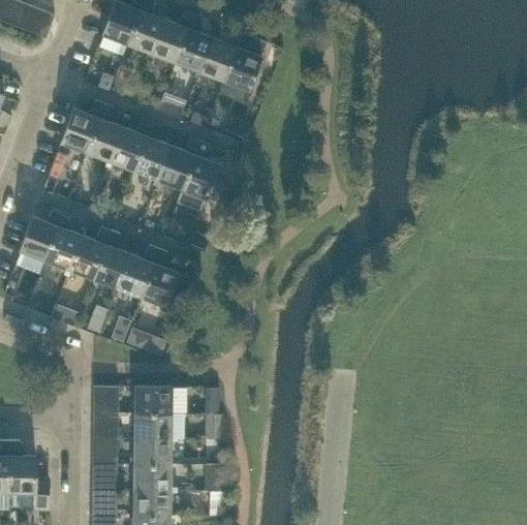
[(0,22),(9,26),(19,3),(10,0),(5,0),(0,14),(0,22)]
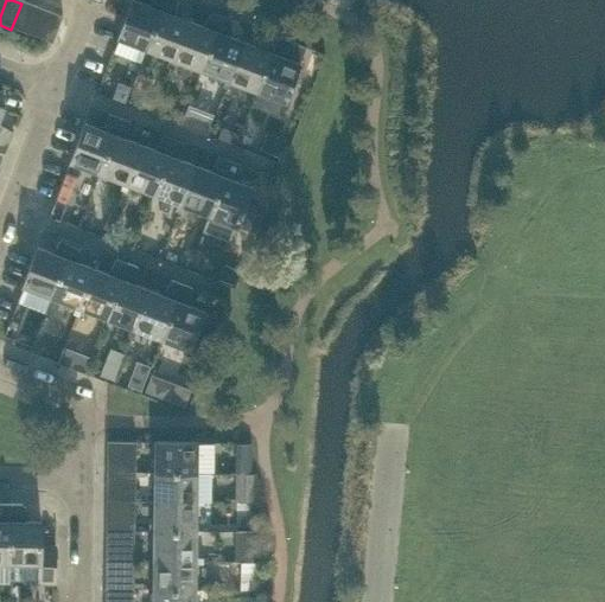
[(145,52),(164,0),(151,0),(147,8),(133,4),(133,2),(132,2),(116,43),(118,43),(115,49),(119,50),(121,43),(145,52)]
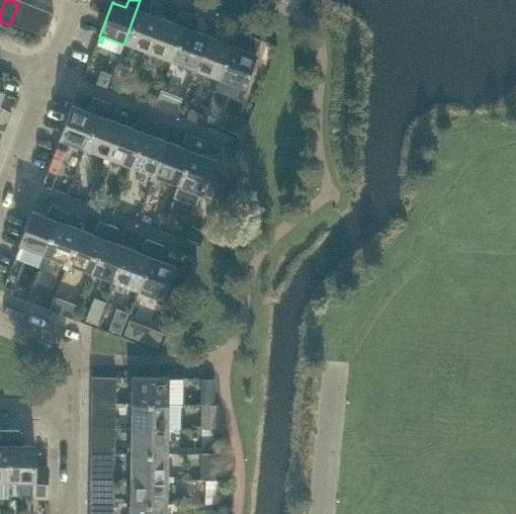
[(147,15),(151,1),(148,0),(140,0),(123,45),(145,53),(143,59),(145,59),(160,20),(147,15)]
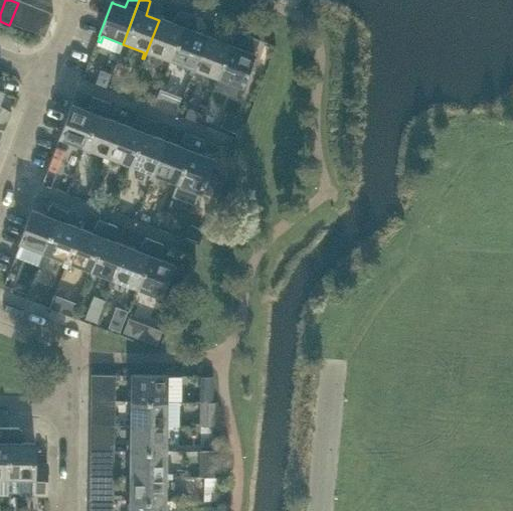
[(20,30),(29,7),(18,3),(9,25),(20,30)]
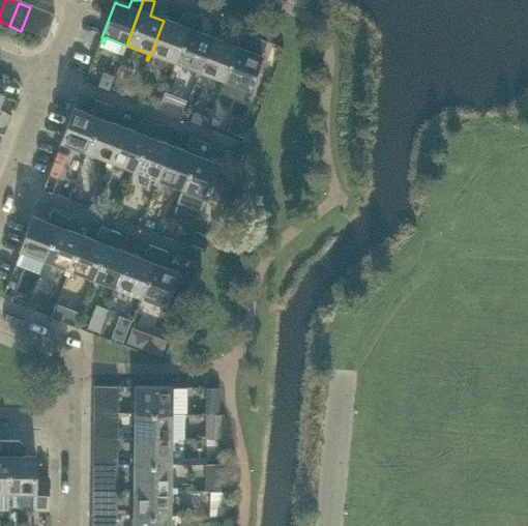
[(33,35),(41,11),(30,7),(21,31),(33,35)]
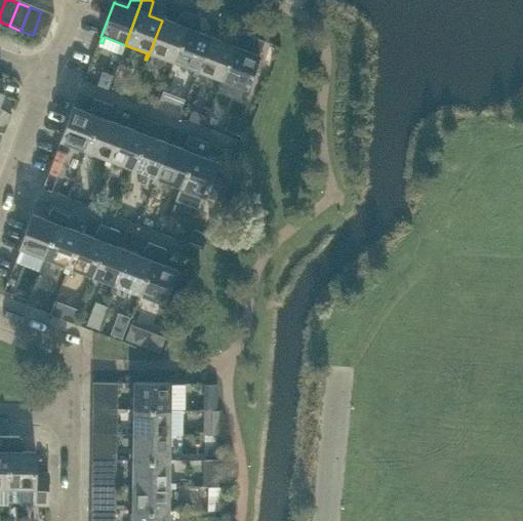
[(44,39),(53,16),(41,11),(33,35),(44,39)]
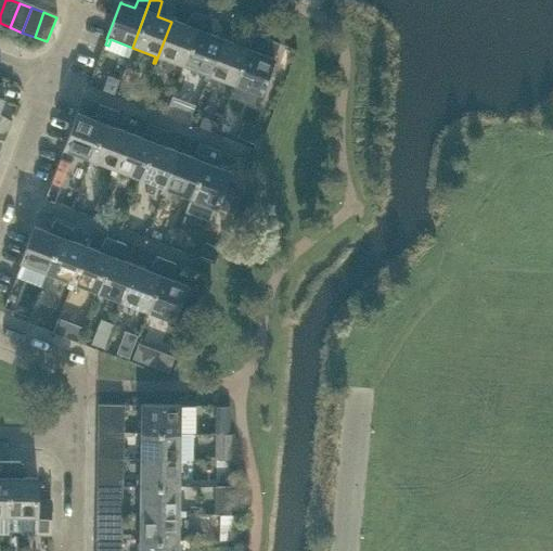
[(182,67),(202,16),(192,13),(184,27),(171,22),(155,63),(157,64),(159,59),(182,67)]
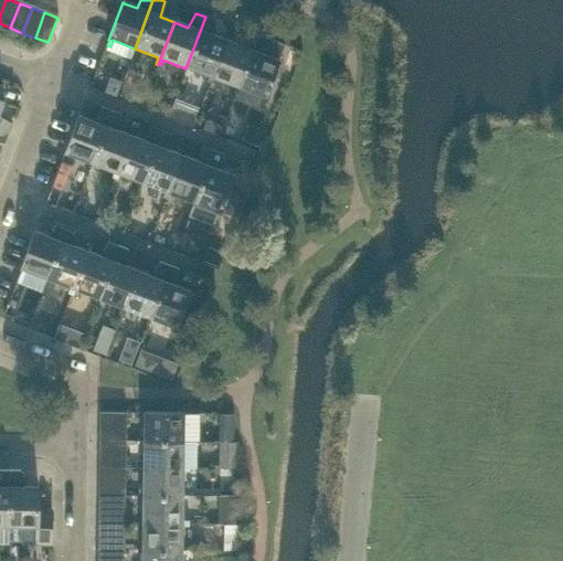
[(212,36),(216,21),(205,17),(186,69),(209,77),(206,83),(210,84),(225,42),(212,36)]
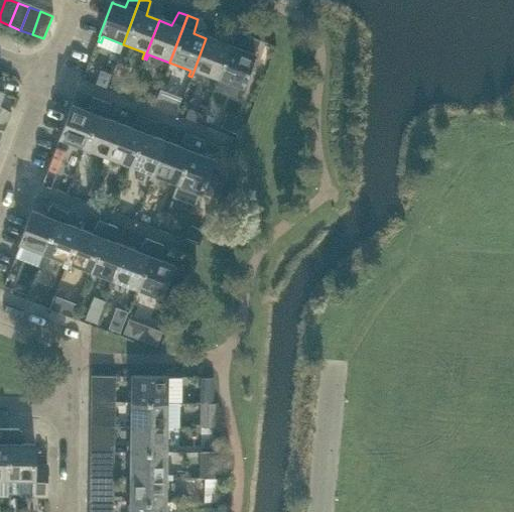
[(217,81),(235,33),(226,30),(219,43),(206,38),(191,77),(194,78),(196,73),(217,81)]
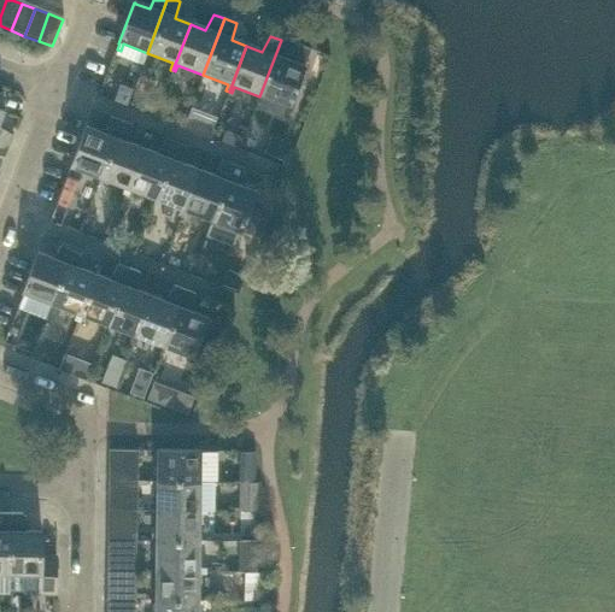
[(281,40),(259,96),(283,105),(288,107),(309,51),(281,40)]
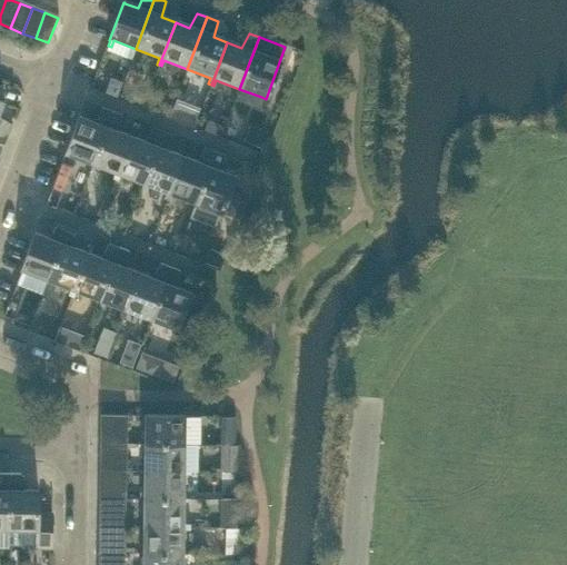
[(105,78),(109,66),(100,62),(96,75),(105,78)]
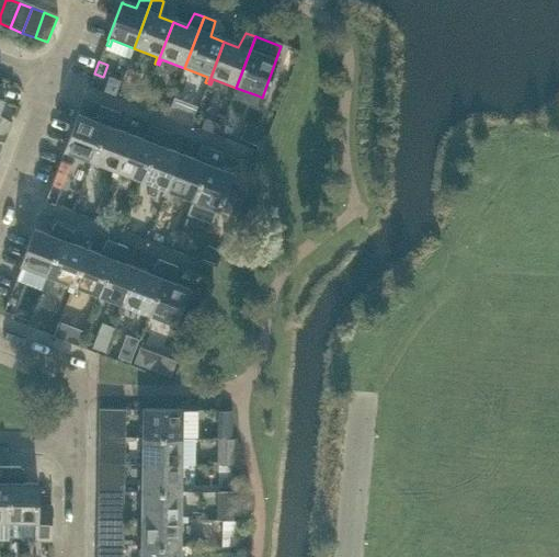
[(0,132),(7,135),(11,124),(0,117),(0,110),(2,104),(3,103),(0,101),(0,132)]
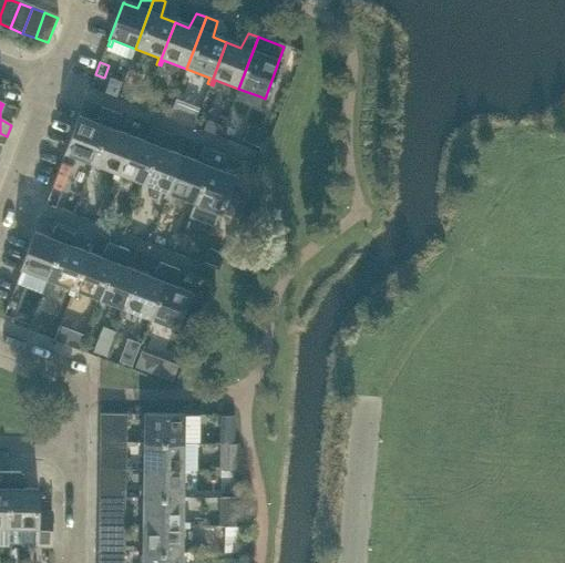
[(91,165),(111,113),(101,110),(93,124),(79,119),(80,118),(78,118),(63,155),(64,155),(63,161),(65,162),(68,156),(91,165)]
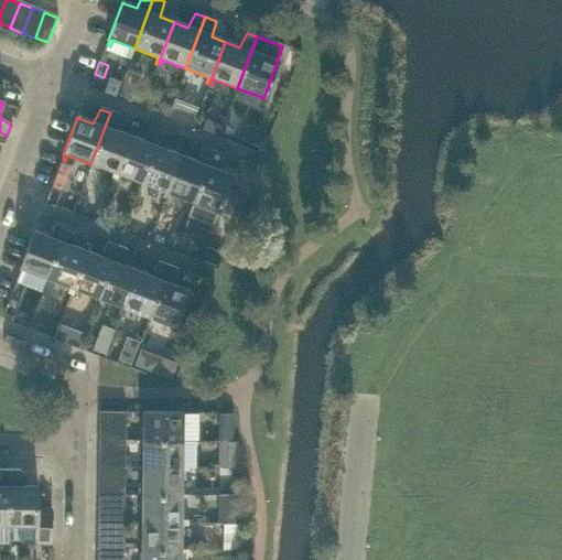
[(117,132),(121,117),(110,112),(90,164),(114,173),(111,179),(114,180),(130,138),(117,132)]
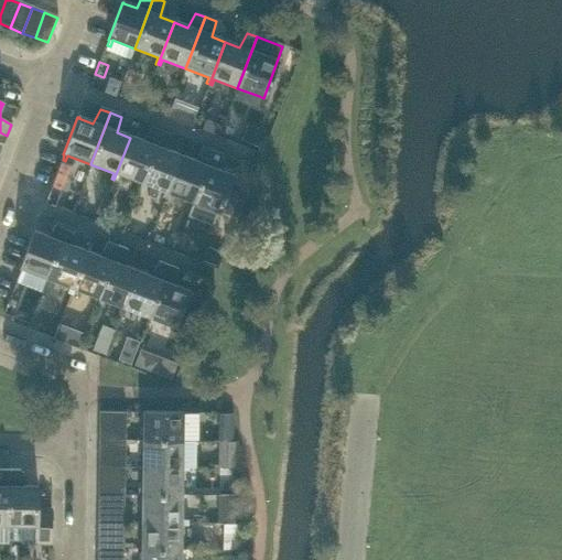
[(258,148),(263,133),(247,127),(241,141),(258,148)]
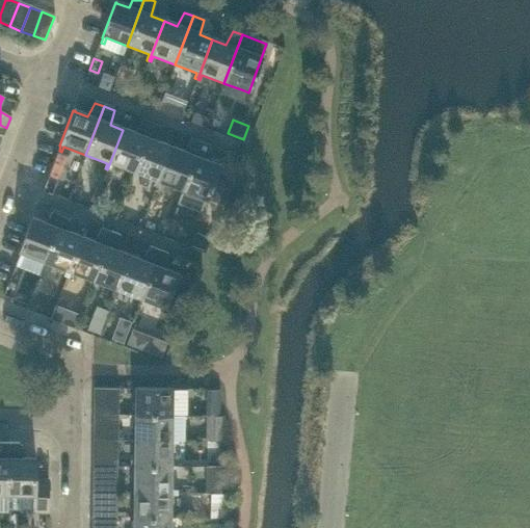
[(133,174),(152,125),(142,122),(135,135),(123,130),(107,169),(109,170),(111,165),(133,174)]
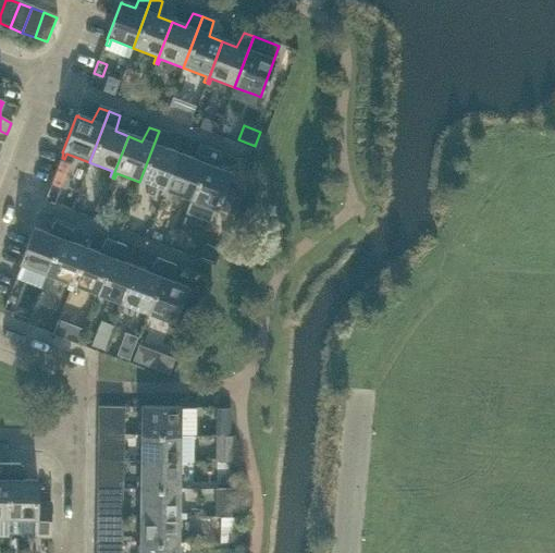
[(164,150),(169,135),(159,131),(139,182),(162,191),(160,196),(162,197),(179,156),(164,150)]
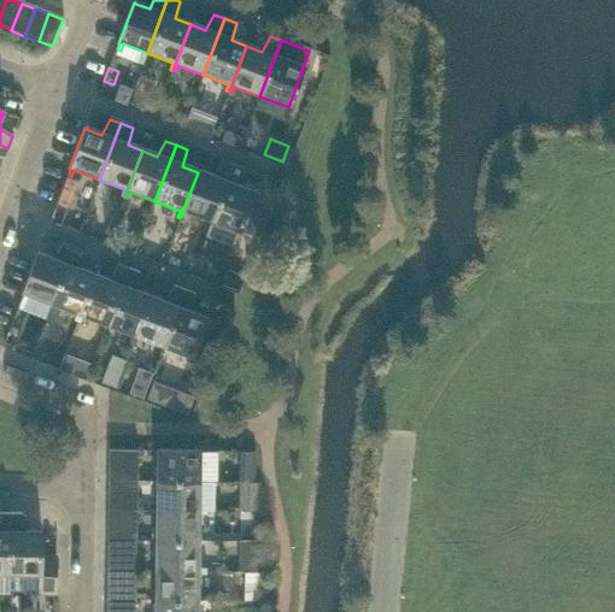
[(210,223),(232,166),(221,162),(212,178),(198,172),(180,218),(182,219),(185,212),(210,223)]
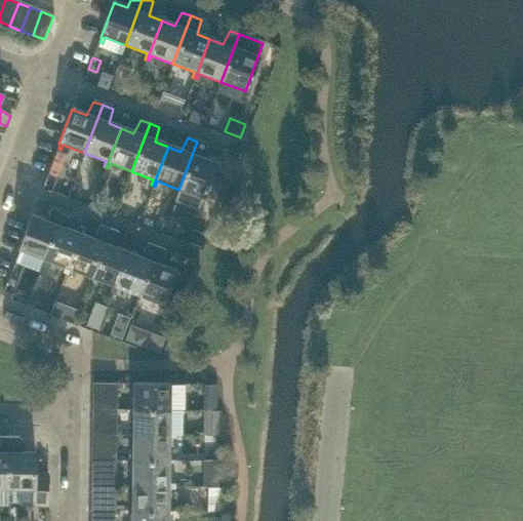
[(203,160),(207,146),(197,142),(178,190),(199,197),(197,203),(200,204),(202,199),(203,199),(216,164),(215,164),(214,164),(203,160)]
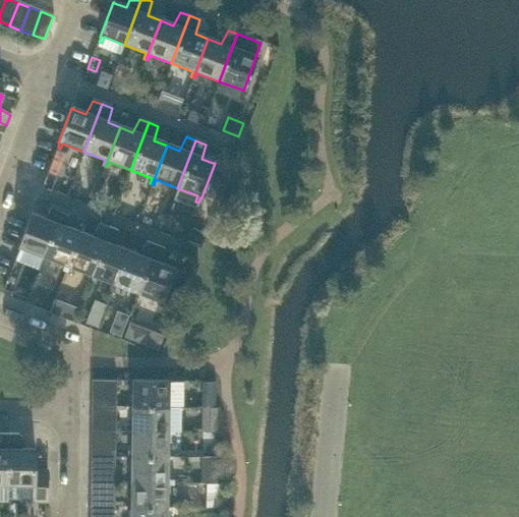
[(55,152),(45,179),(53,182),(64,155),(55,152)]
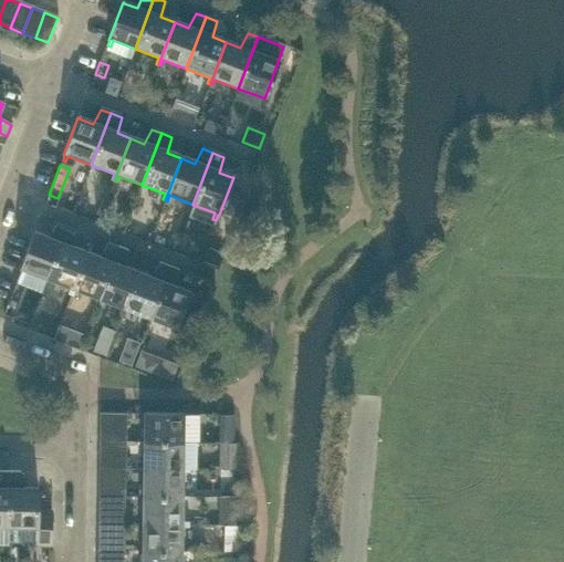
[(47,280),(66,229),(56,225),(49,239),(35,233),(34,232),(20,271),(21,271),(19,277),(21,278),(23,271),(47,280)]
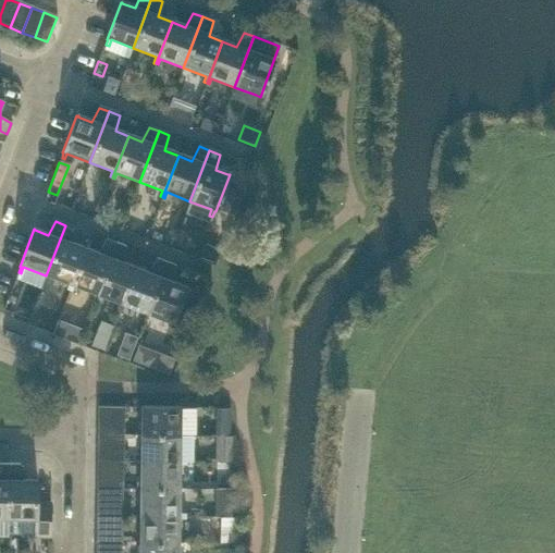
[(71,244),(75,229),(65,225),(46,275),(68,284),(65,291),(68,292),(85,249),(71,244)]
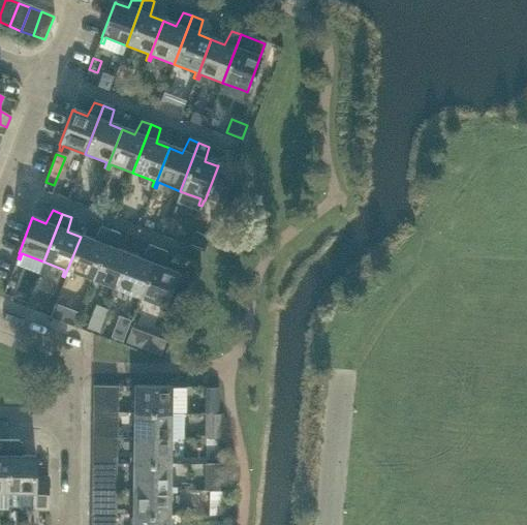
[(91,280),(110,233),(99,228),(93,242),(81,237),(64,277),(67,278),(69,272),(91,280)]
